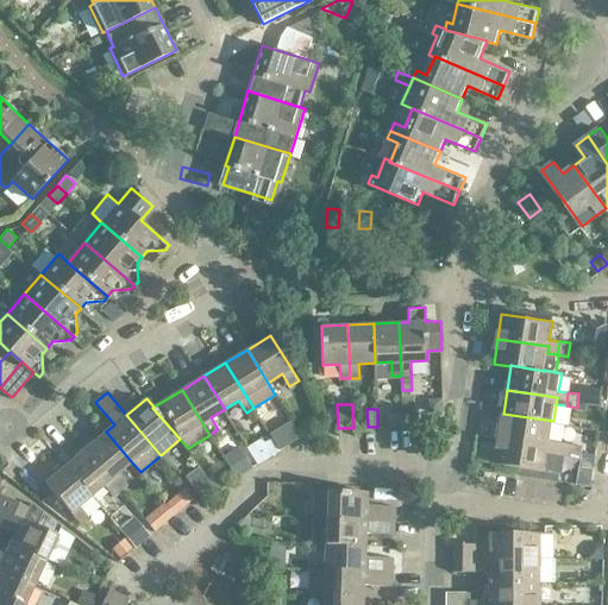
[(388,411),(389,426),(402,424),(402,410),(388,411)]
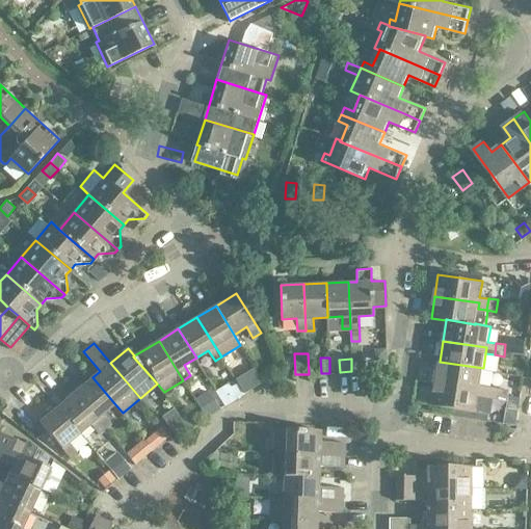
[(488,396),(489,385),(481,384),(483,368),(440,362),(436,382),(480,390),(479,395),(488,396)]
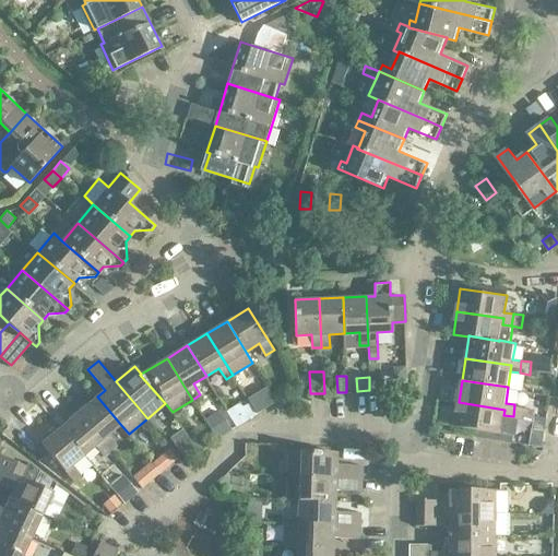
[(109,434),(120,424),(97,397),(80,412),(111,449),(118,444),(109,434)]
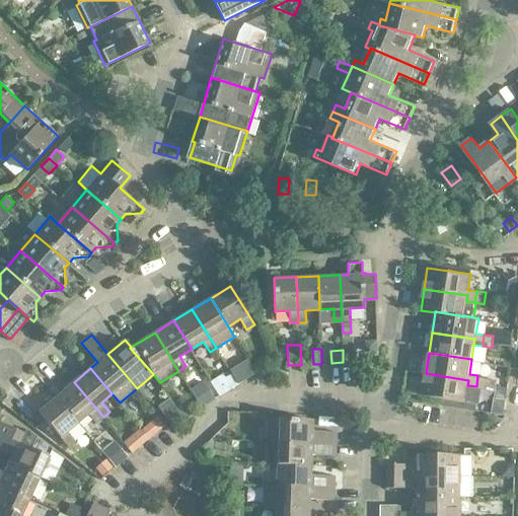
[(465,400),(467,385),(468,380),(426,373),(422,394),(465,400)]
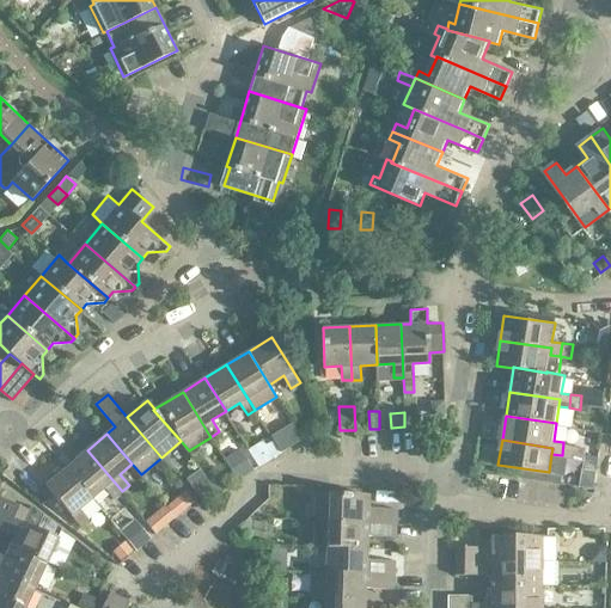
[(268,459),(281,452),(275,441),(261,448),(268,459)]
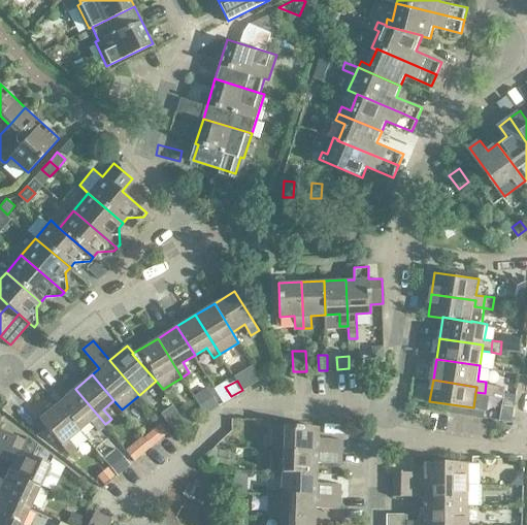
[(486,382),(485,393),(493,395),(494,390),(495,384),(486,382)]
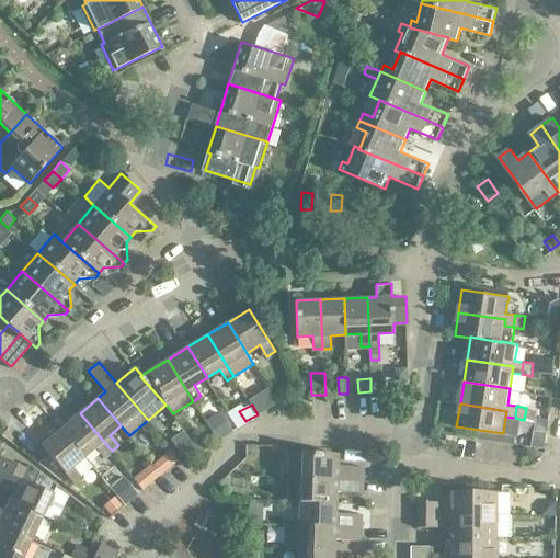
[(104,456),(112,451),(80,413),(61,429),(84,456),(96,446),(104,456)]
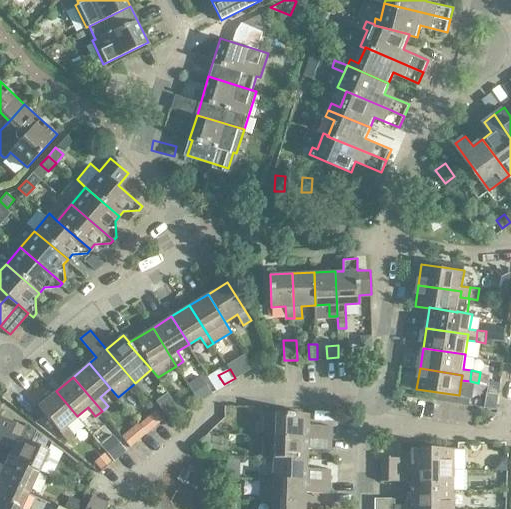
[(207,391),(199,379),(190,385),(197,397),(207,391)]
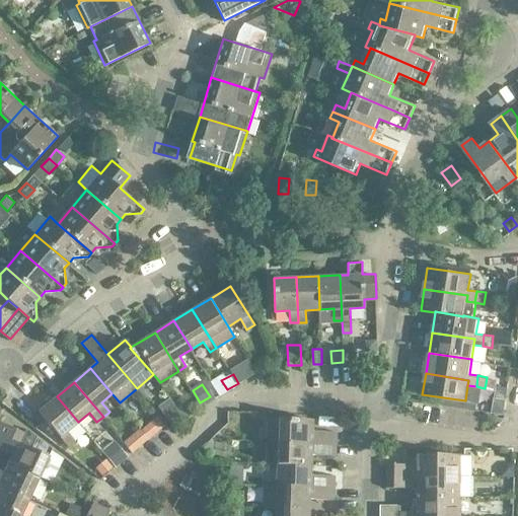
[(68,431),(78,422),(57,396),(40,412),(69,446),(76,440),(68,431)]
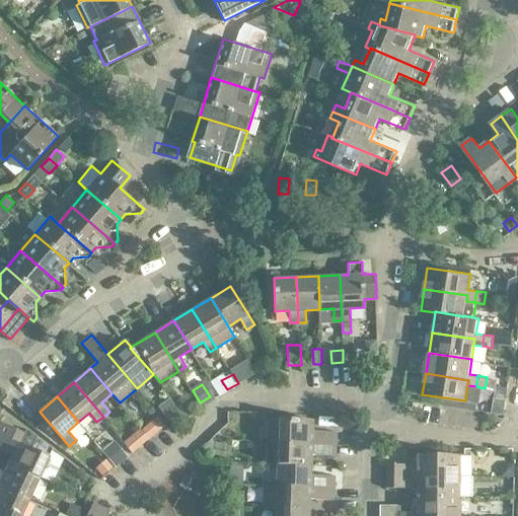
[(267,440),(337,443),(337,431),(312,430),(313,419),(280,418),(280,419),(268,418),(267,440)]
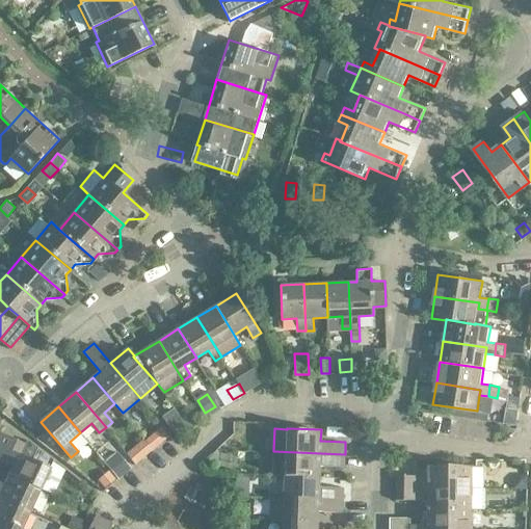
[(9,475),(41,488),(51,468),(21,454),(26,443),(2,431),(0,435),(0,458),(14,466),(9,475)]
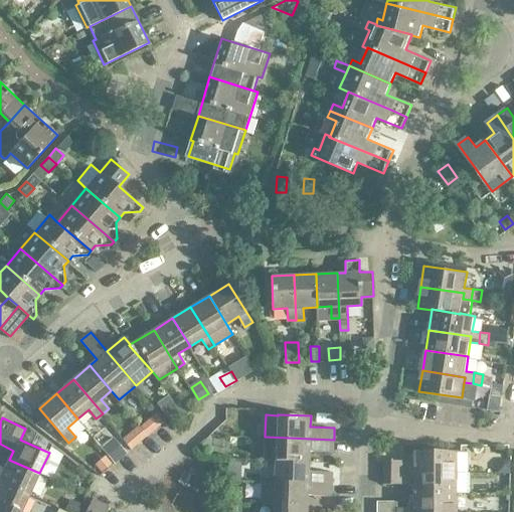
[(141,425),(148,435),(155,429),(148,419),(141,425)]
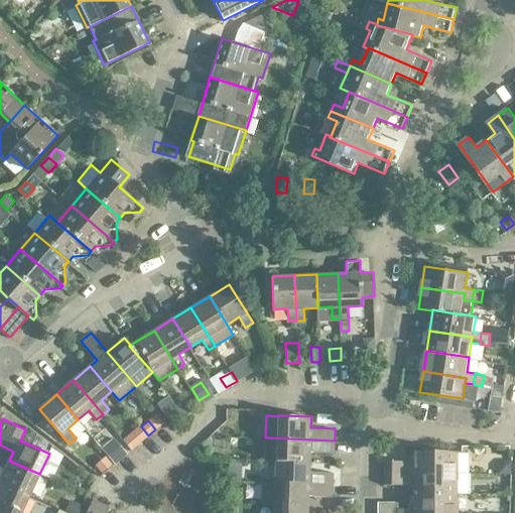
[(131,450),(139,442),(130,432),(123,438),(131,450)]
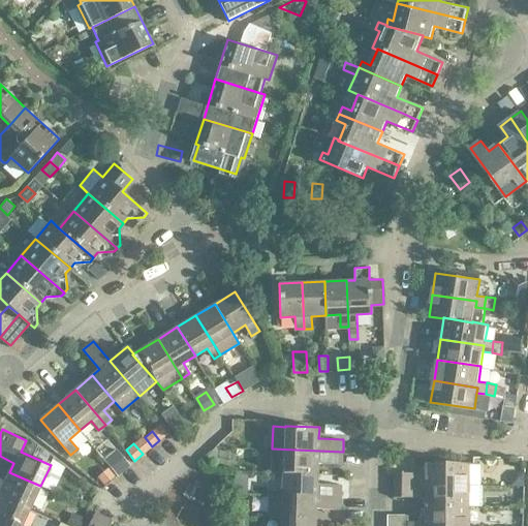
[(118,474),(130,464),(117,447),(104,459),(118,474)]
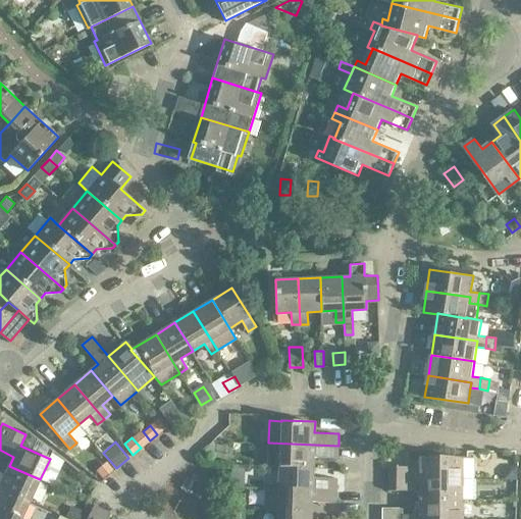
[(339,446),(268,443),(267,466),(279,466),(280,465),(313,467),(313,457),(337,458),(339,446)]
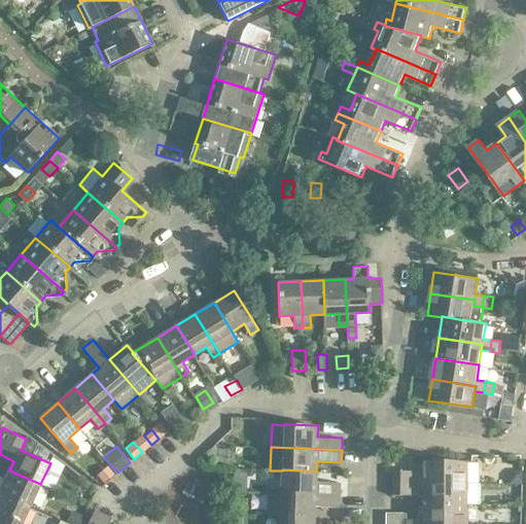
[(392,470),(392,482),(466,482),(467,460),(422,460),(423,477),(417,477),(417,470),(392,470)]
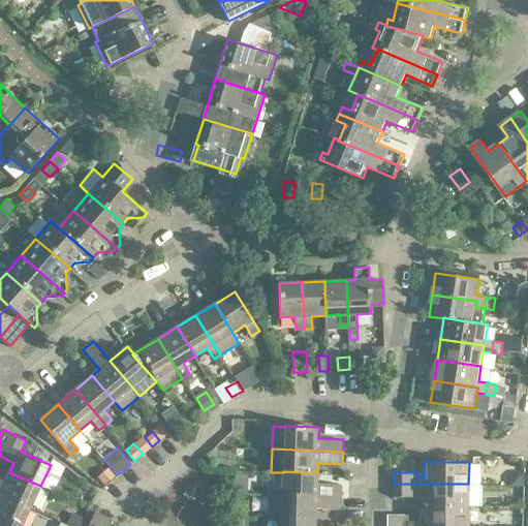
[(282,494),(341,496),(341,484),(316,483),(317,473),(284,471),(283,472),(282,494)]
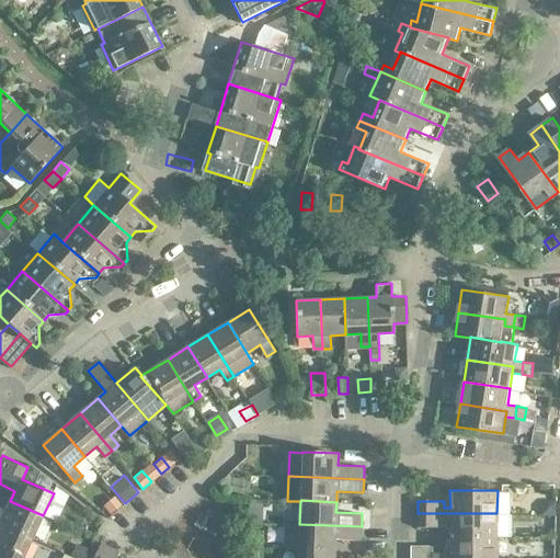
[(556,514),(556,500),(548,500),(541,507),(541,514),(556,514)]
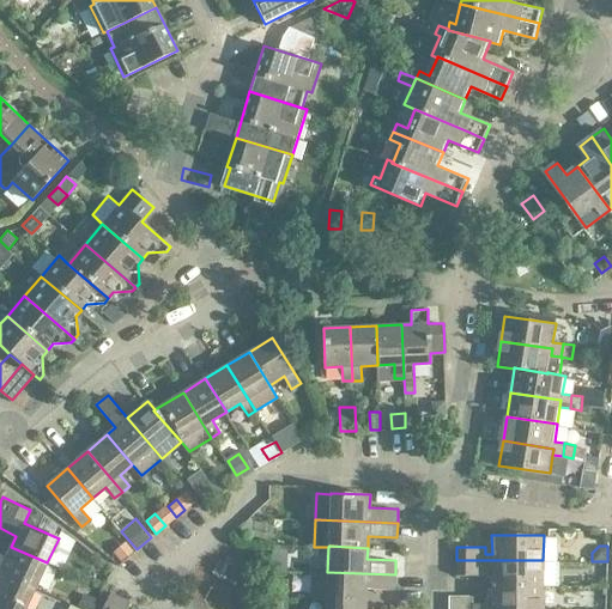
[(47,562),(11,547),(6,556),(0,554),(0,570),(36,586),(47,562)]
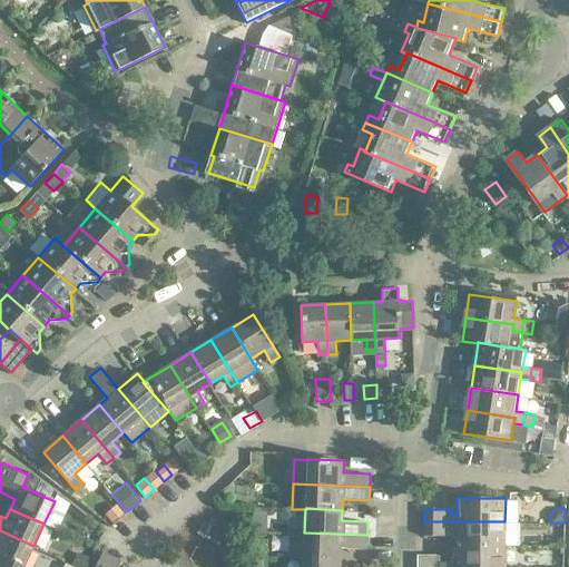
[(457,528),(458,545),(506,545),(504,521),(424,521),(424,535),(451,535),(451,528),(457,528)]
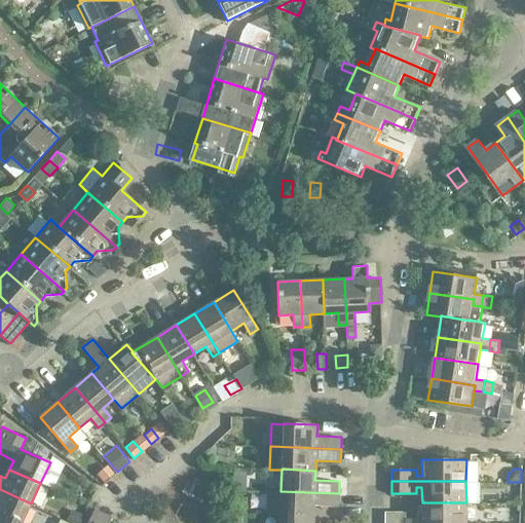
[(0,513),(21,522),(31,503),(0,489),(0,513)]
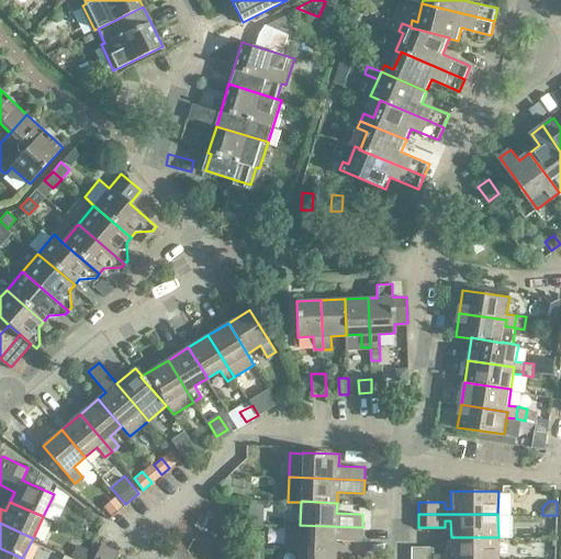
[(362,527),(300,525),(284,524),(284,548),(299,548),(335,550),(335,539),(361,540),(362,527)]
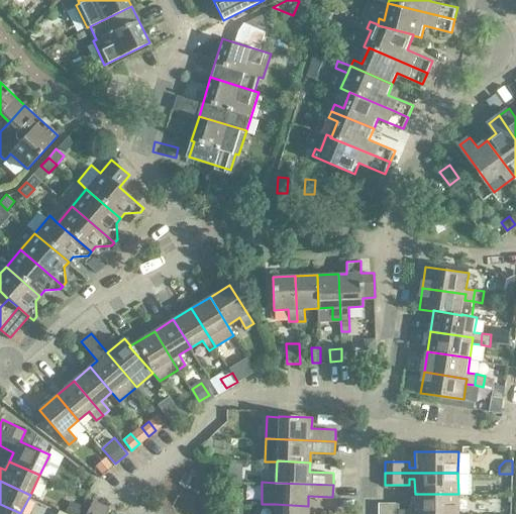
[(414,509),(407,508),(406,513),(457,513),(458,494),(415,494),(414,509)]
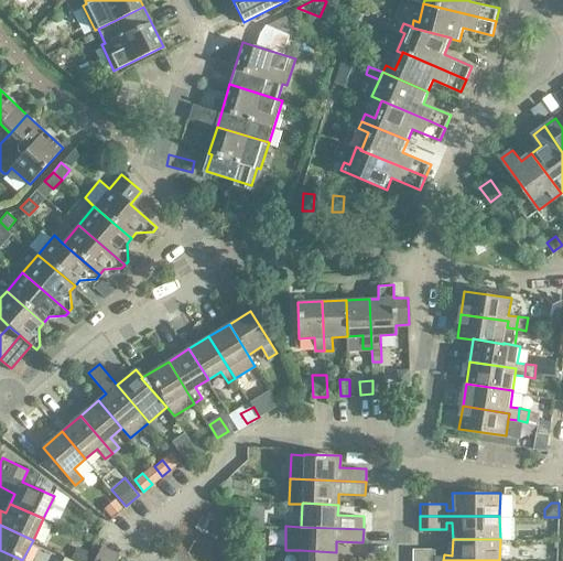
[(410,560),(433,560),(433,542),(411,542),(410,560)]
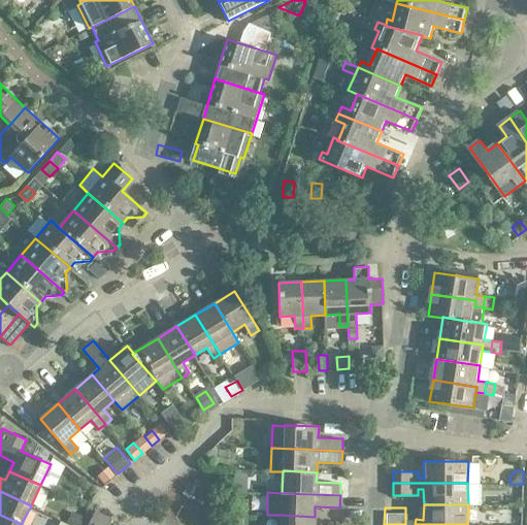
[(108,524),(112,519),(100,513),(101,512),(95,510),(87,524),(108,524)]
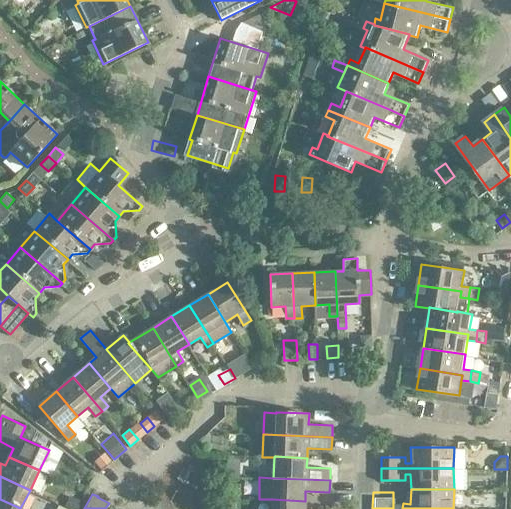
[(73,508),(76,508),(81,500),(71,495),(66,505),(73,508)]
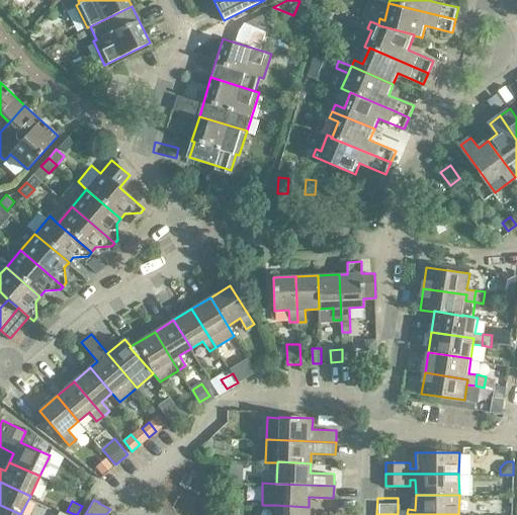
[(20,514),(0,505),(0,514),(20,514)]
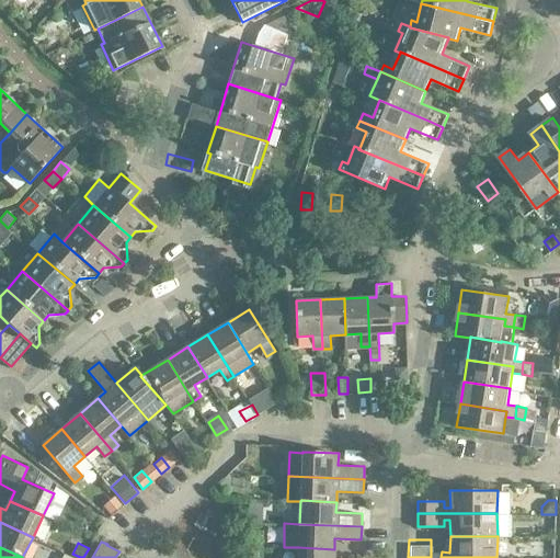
[(333,557),(334,549),(298,547),(297,557),(333,557)]
